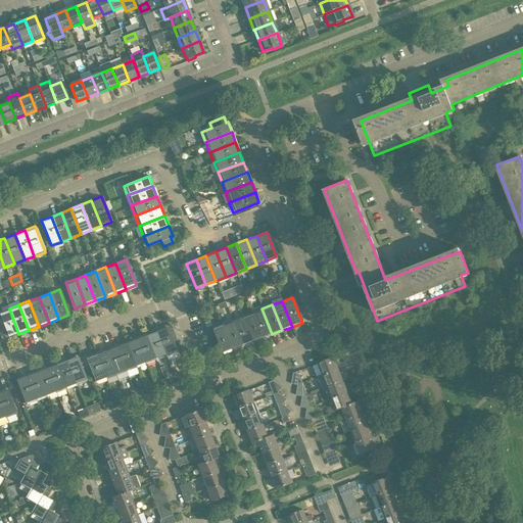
[(0,314),(9,338),(18,334),(9,308),(0,312),(0,314)]
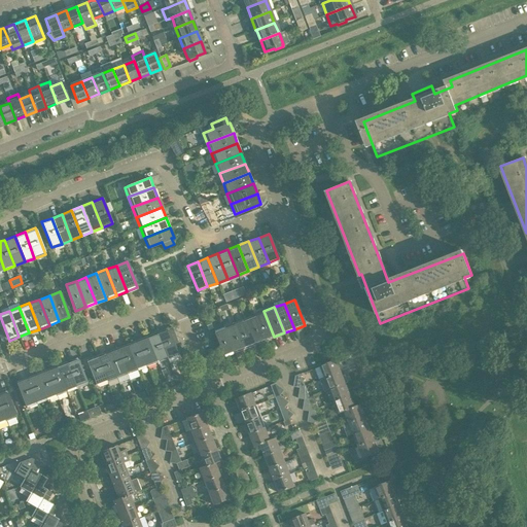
[(264,311),(254,315),(264,341),(274,337),(264,311)]
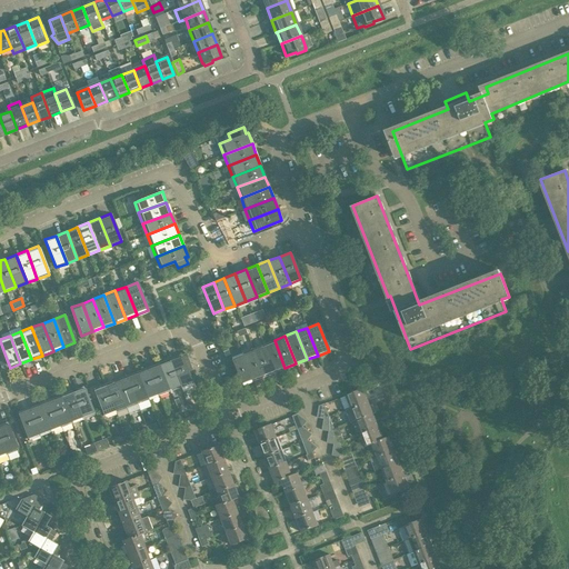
[(275,340),(262,345),(273,372),(285,368),(275,340)]
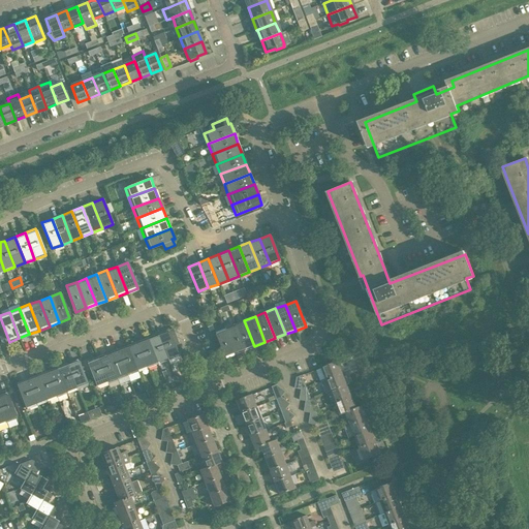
[(244,320),(235,324),(245,350),(254,346),(244,320)]
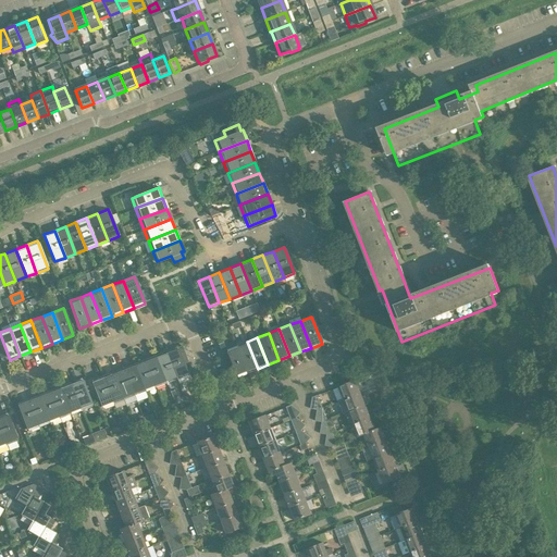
[(219,339),(217,341),(220,349),(225,347),(224,343),(220,344),(219,339)]
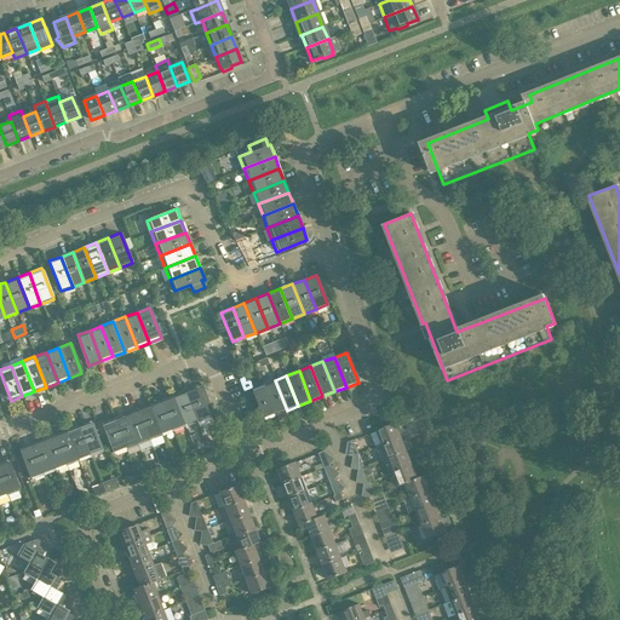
[(275,380),(263,385),(275,415),(287,411),(275,380)]
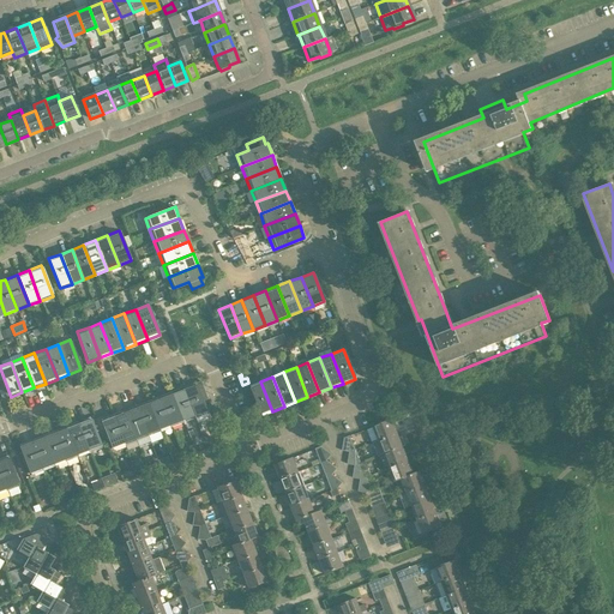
[(200,380),(182,387),(194,417),(206,413),(202,401),(208,398),(200,380)]
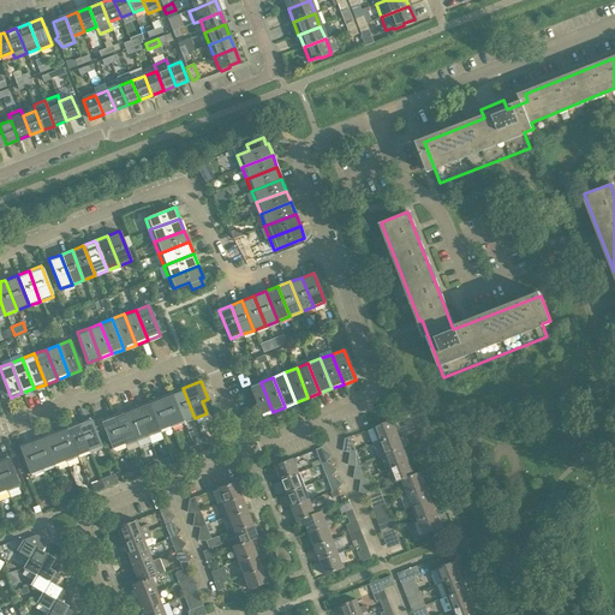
[(261,417),(273,412),(261,382),(249,387),(261,417)]
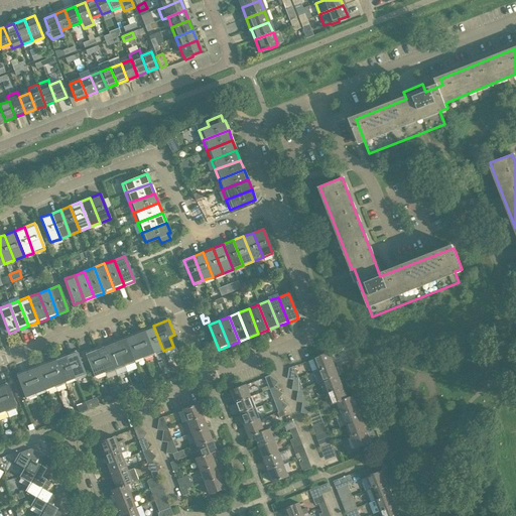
[(153,326),(144,330),(153,355),(163,351),(153,326)]
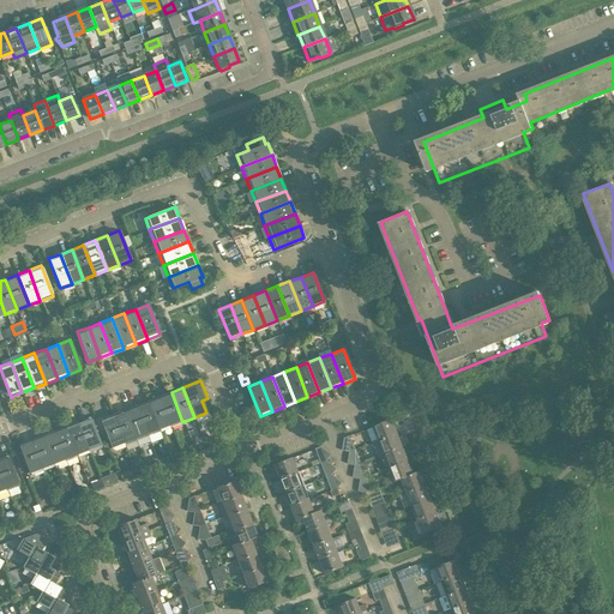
[(172,392),(160,396),(172,427),(182,422),(172,392)]
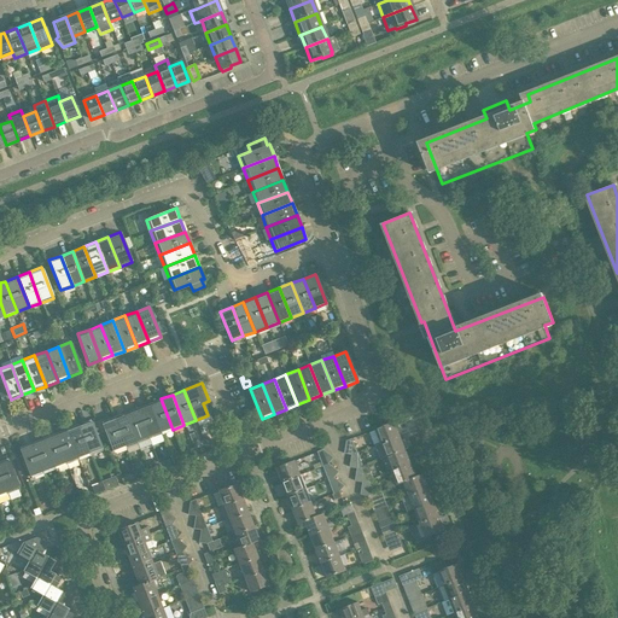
[(161,398),(149,403),(161,433),(173,430),(161,398)]
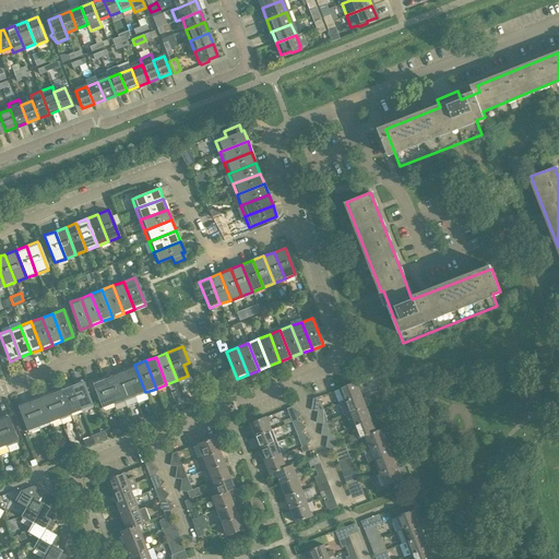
[(134,365),(123,369),(134,396),(145,392),(134,365)]
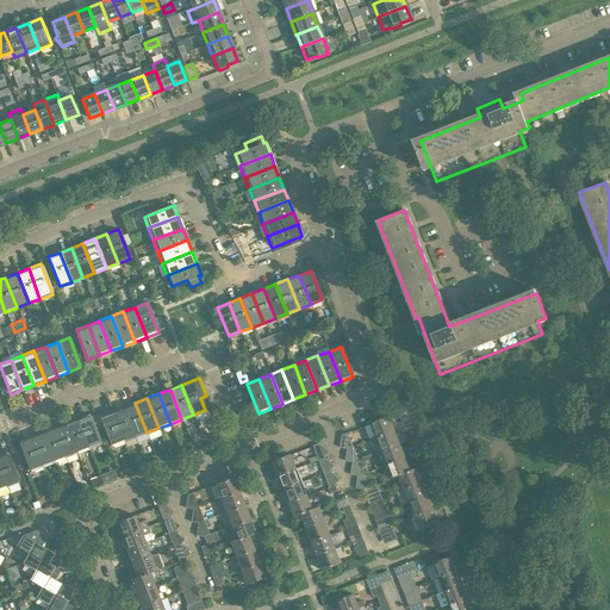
[(135,403),(123,408),(135,437),(147,433),(135,403)]
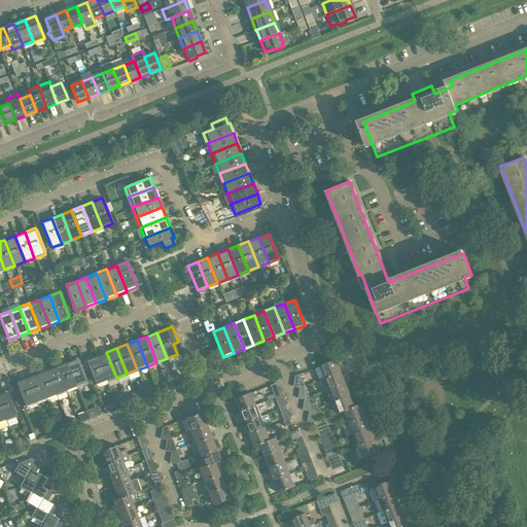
[(106,352),(97,355),(106,382),(116,378),(106,352)]
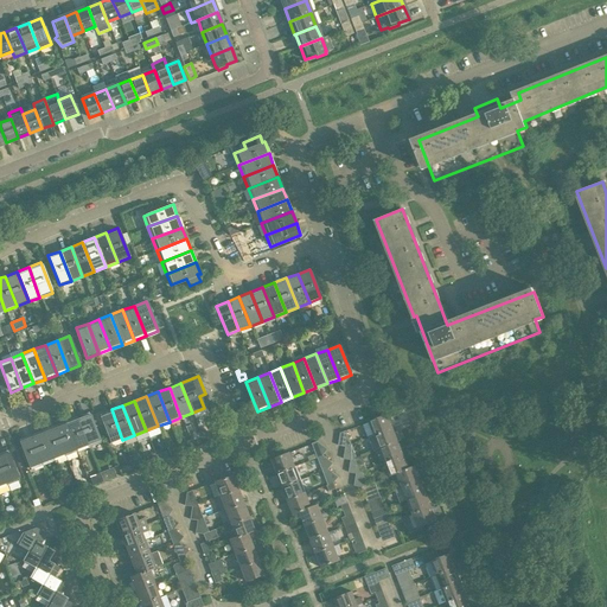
[(102,423),(110,445),(122,440),(112,409),(100,414),(98,411),(94,414),(97,425),(102,423)]
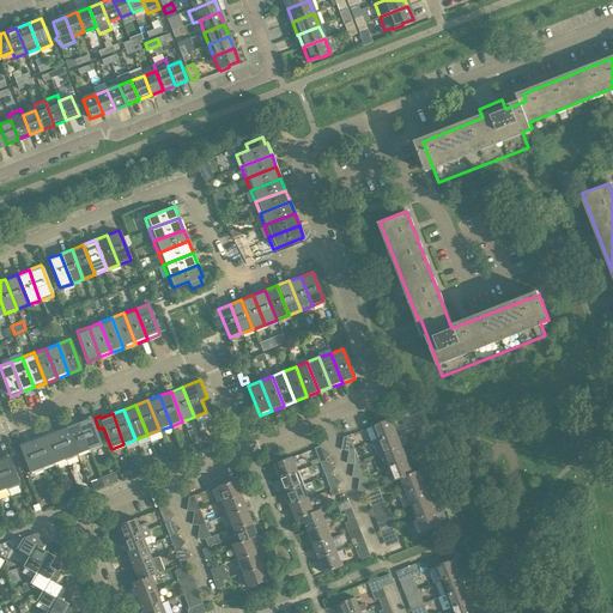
[(89,416),(77,420),(89,451),(101,447),(89,416)]
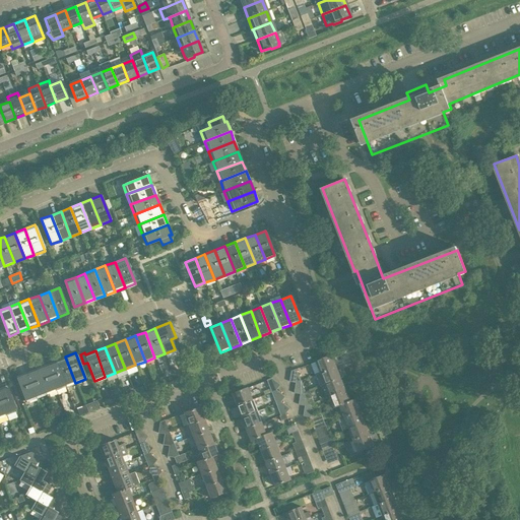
[(320,373),(336,367),(332,354),(316,361),(320,373)]
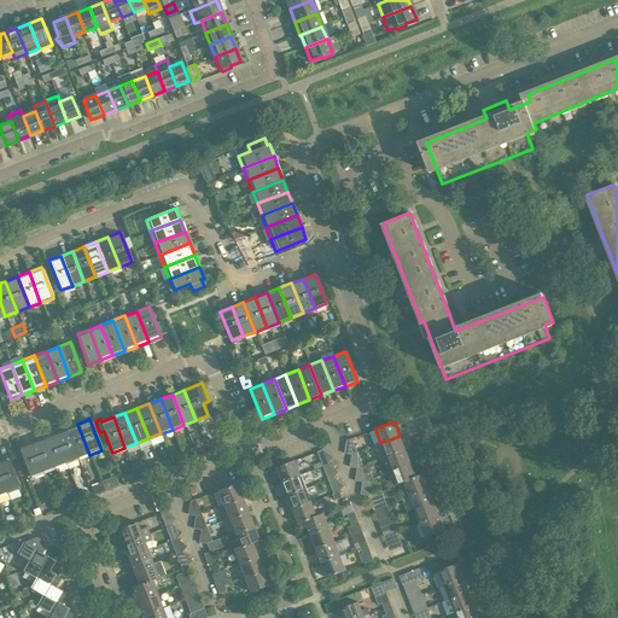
[(77,424),(66,429),(77,459),(89,455),(77,424)]
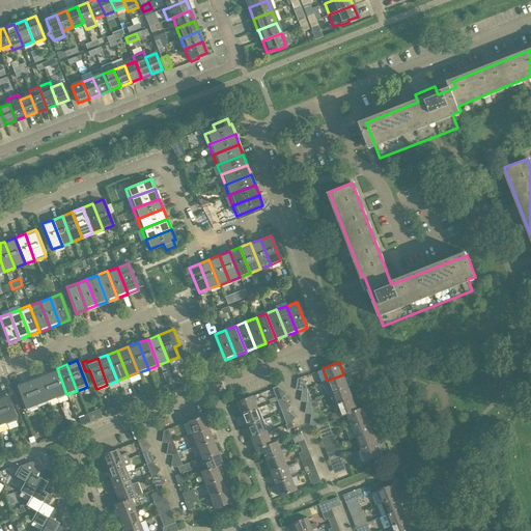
[(57,368),(47,372),(56,398),(66,394),(57,368)]
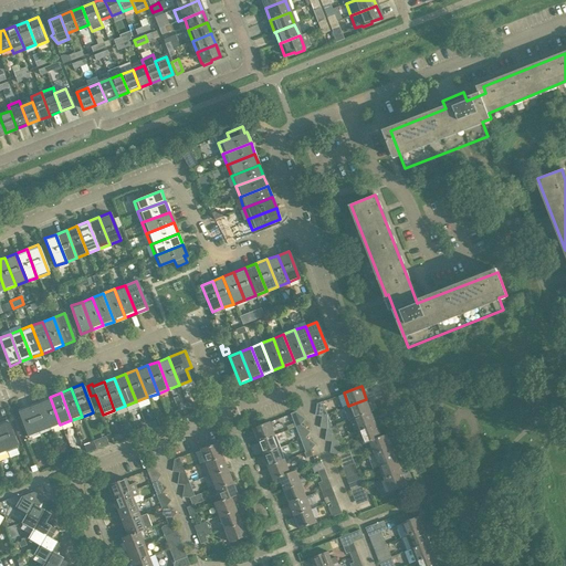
[(50,397),(39,401),(50,429),(60,425),(50,397)]
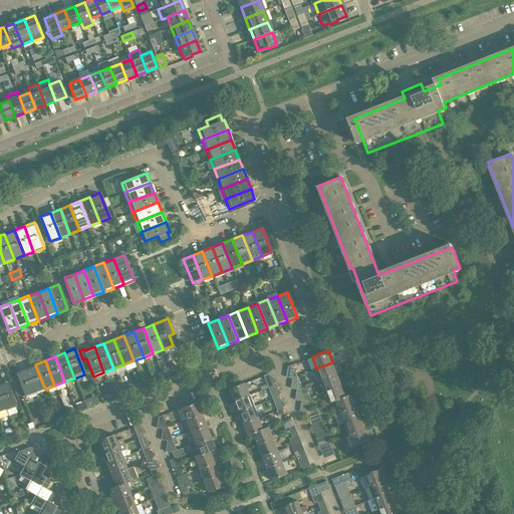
[(337,373),(332,362),(316,368),(321,379),(337,373)]
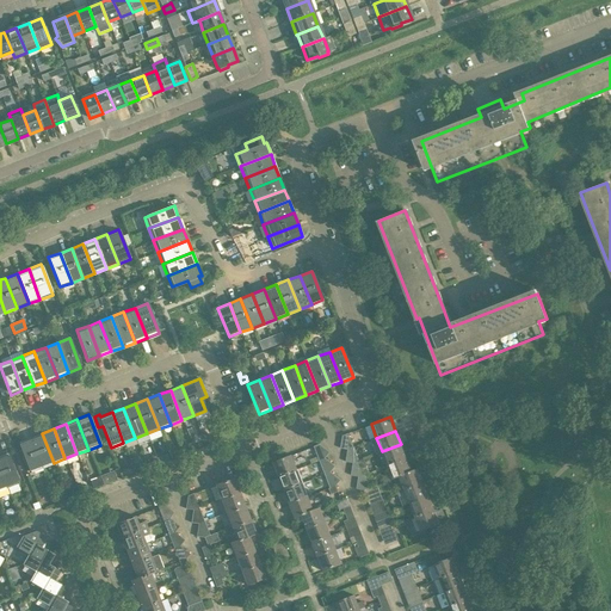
[(42,433),(30,438),(42,468),(54,463),(42,433)]
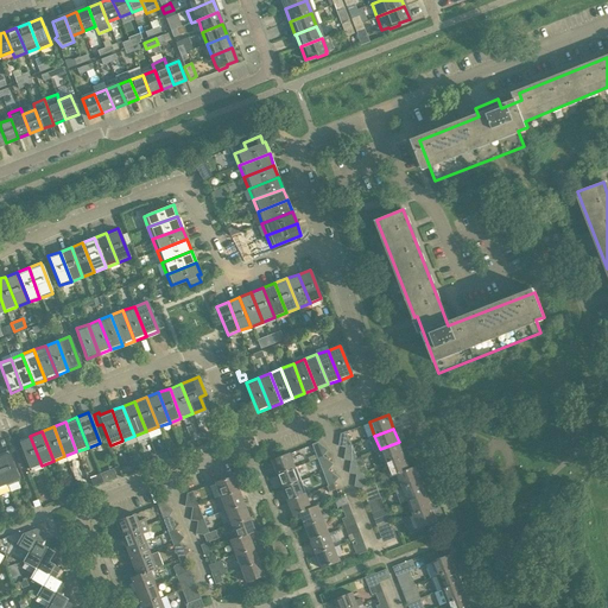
[(346,447),(352,444),(346,431),(340,434),(339,445),(346,447)]
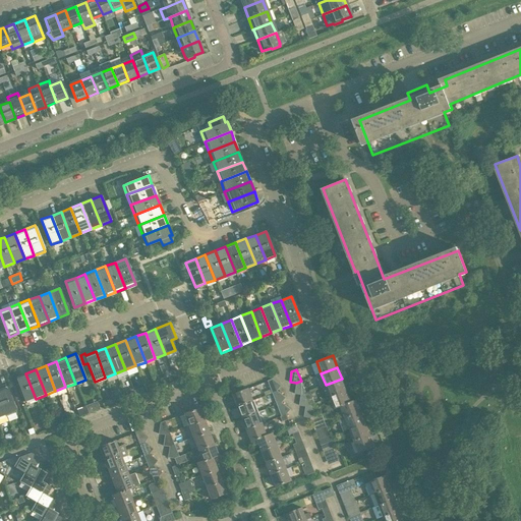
[(25,403),(36,399),(25,373),(15,377),(25,403)]
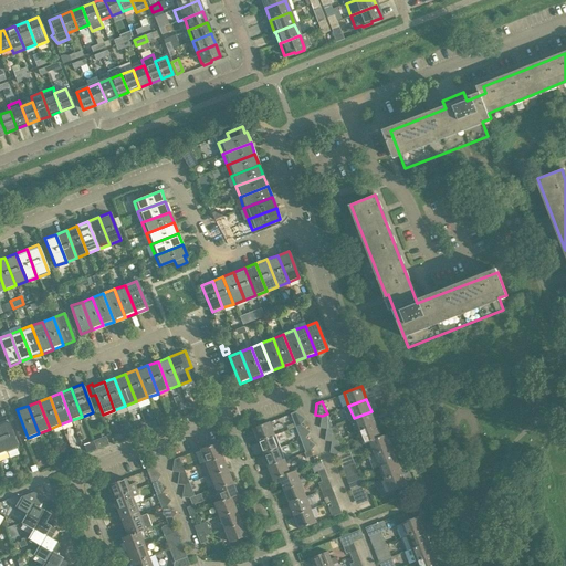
[(295,426),(301,423),(305,419),(296,411),(290,413),(295,426)]
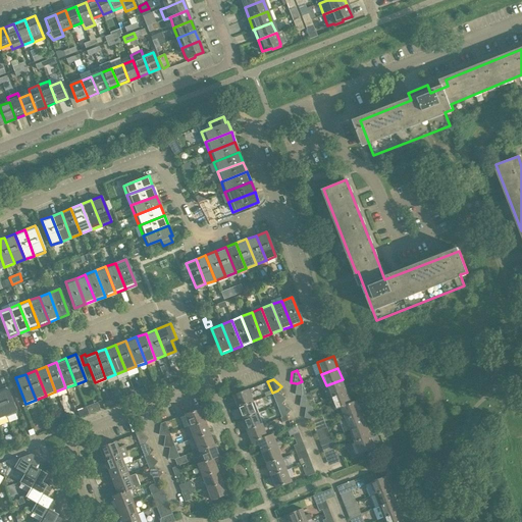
[(326,385),(330,398),(347,390),(343,379),(326,385)]
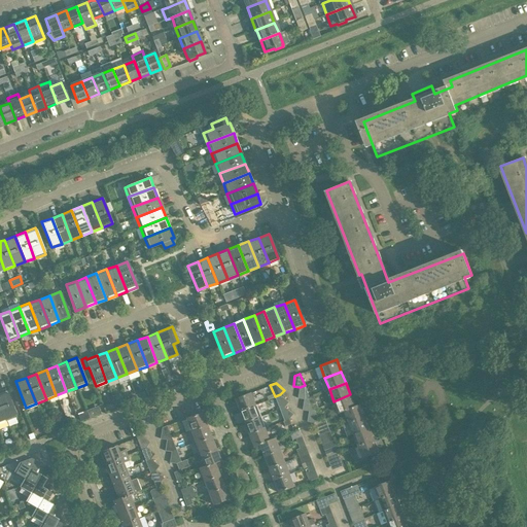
[(309,396),(305,385),(300,387),(299,398),(304,398),(309,396)]
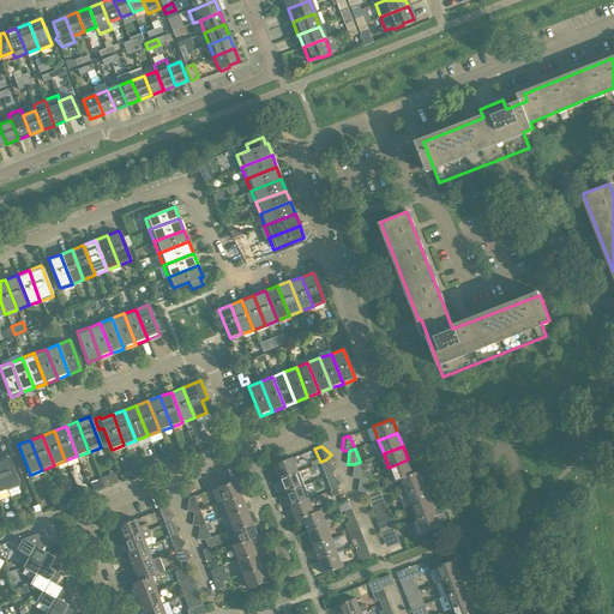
[(7,455),(0,457),(0,473),(6,491),(18,486),(7,455)]
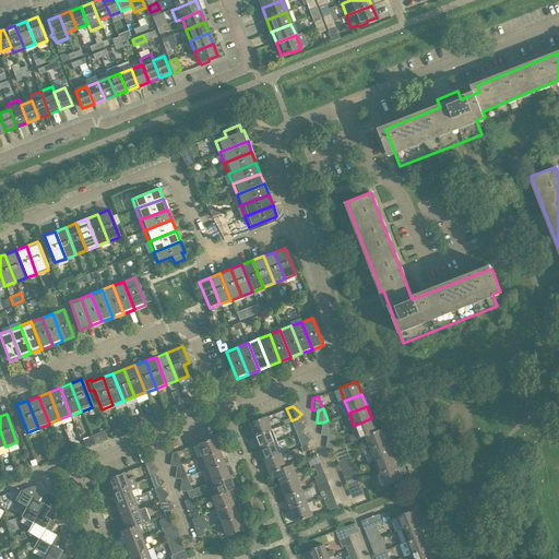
[(254,436),(271,429),(266,416),(249,423),(254,436)]
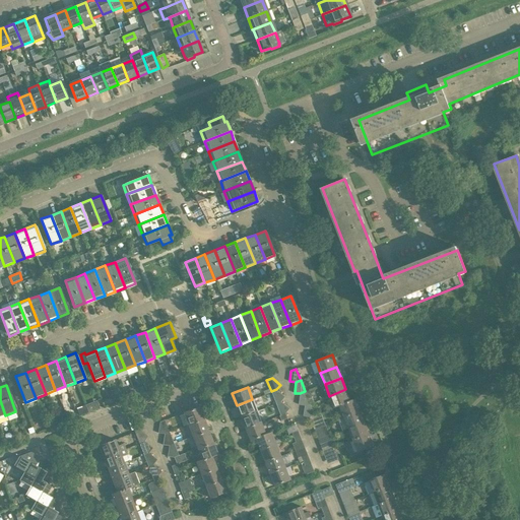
[(271,391),(276,403),(281,401),(284,396),(276,389),(271,391)]
